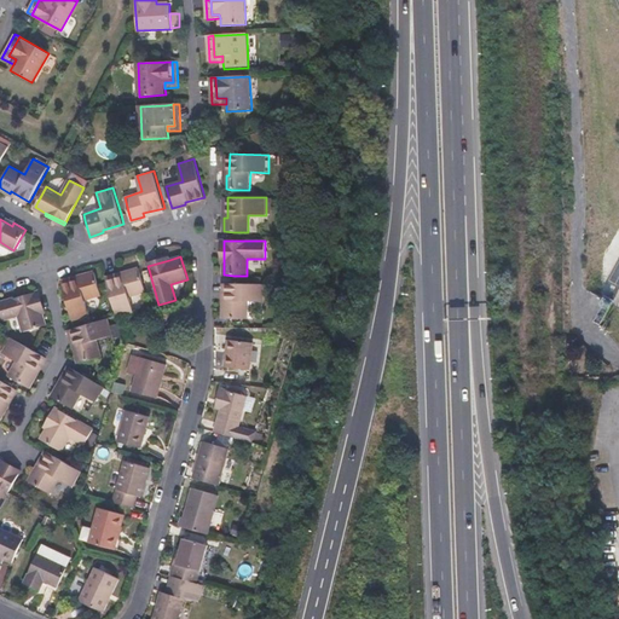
[(106,281),(108,283),(116,316),(117,317),(133,313),(128,296),(145,291),(140,272),(139,268),(126,272),(127,275),(106,281)]
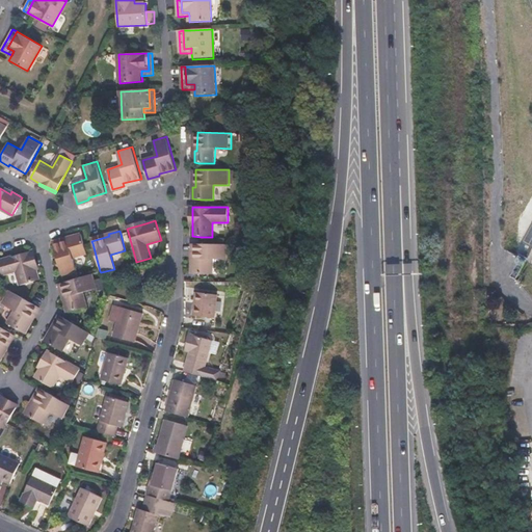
[(70,240),(53,244),(61,274),(62,275),(76,272),(72,258),(86,254),(84,245),(81,234),(70,237),(70,240)]
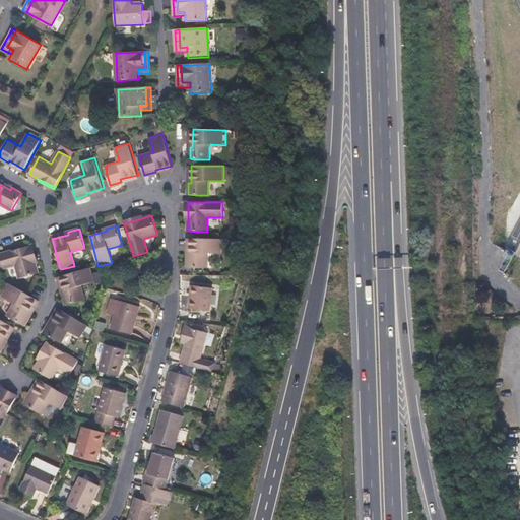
[(195,239),(189,239),(189,256),(187,256),(187,267),(195,267),(206,268),(207,254),(221,254),(221,239),(195,239)]
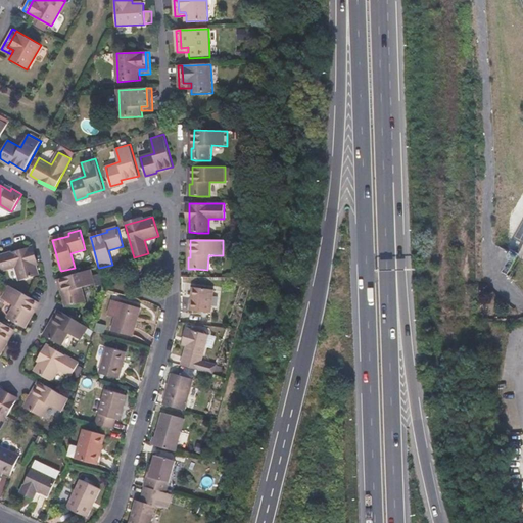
[(0,254),(0,263),(2,270),(15,267),(19,281),(39,275),(36,264),(31,246),(0,254)]
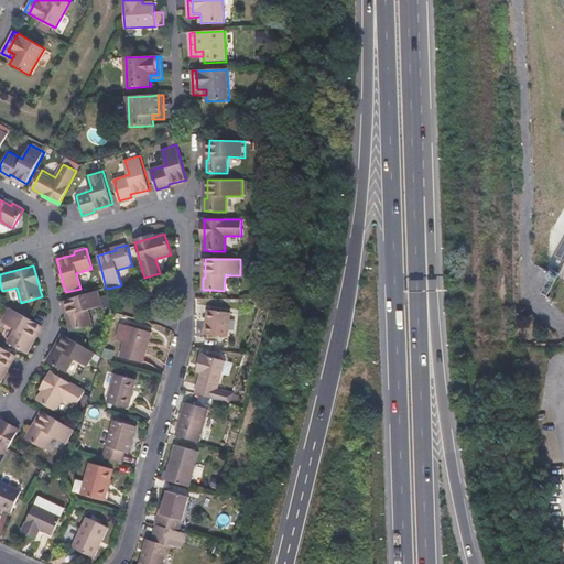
[(68,299),(64,300),(69,318),(67,318),(72,331),(76,329),(91,325),(87,310),(102,305),(98,290),(68,299)]
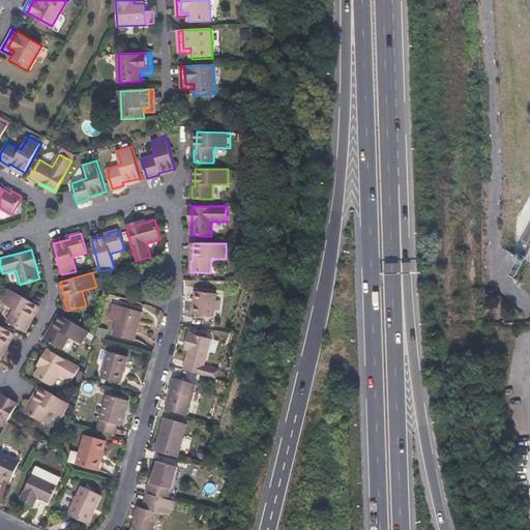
[(9,289),(5,296),(2,301),(15,308),(7,322),(13,325),(24,331),(30,322),(28,321),(37,304),(29,300),(9,289)]
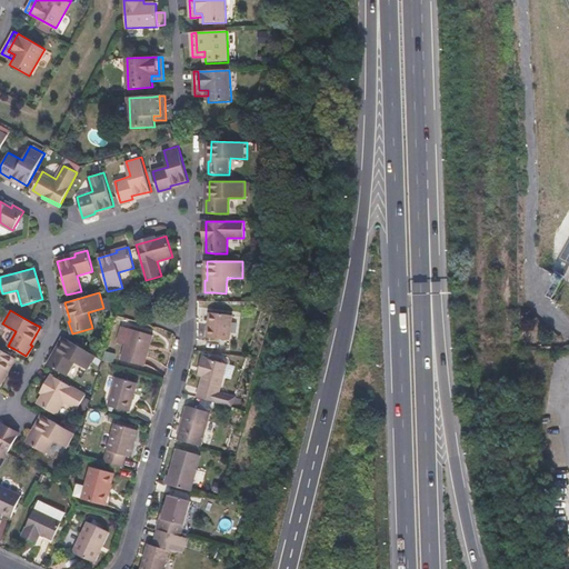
[(231,317),(209,315),(206,340),(228,342),(231,317)]
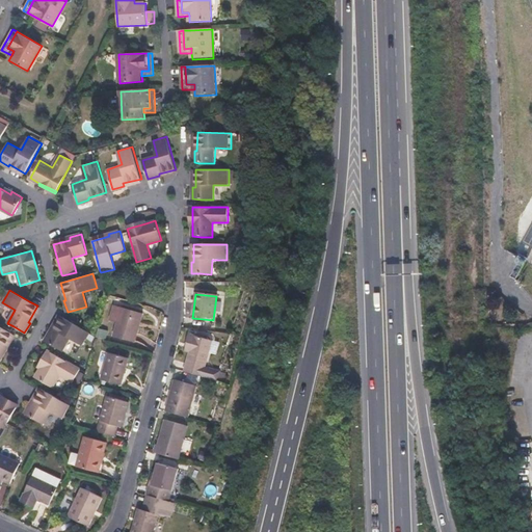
[(142,314),(121,308),(112,336),(134,342),(142,314)]
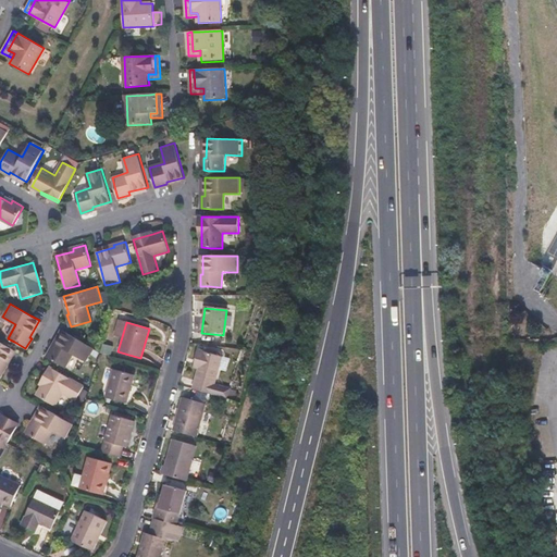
[(72,336),(63,331),(54,348),(52,347),(47,357),(59,364),(65,368),(73,355),(86,362),(94,348),(72,336)]
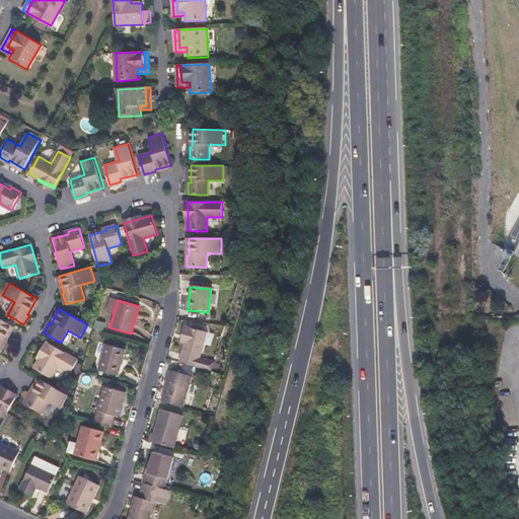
[(0,318),(0,349),(5,342),(3,341),(12,325),(10,323),(0,318)]
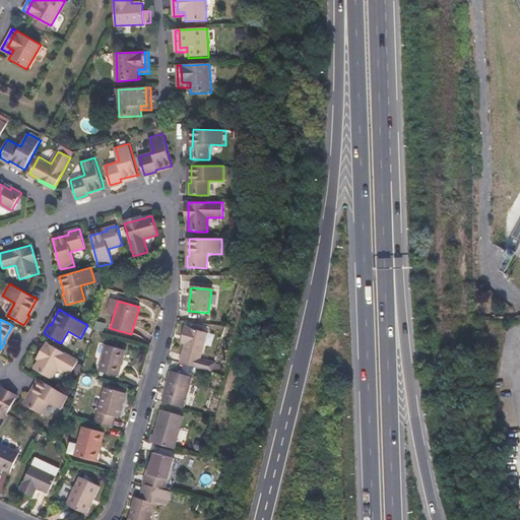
[(183,340),(182,345),(177,363),(211,373),(214,363),(199,359),(206,334),(185,328),(181,339),(183,340)]
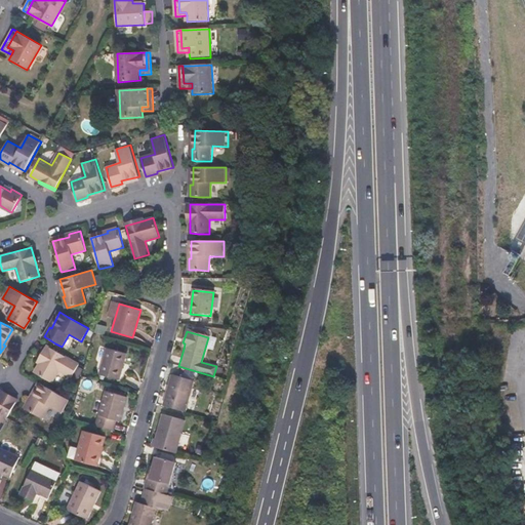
[(49,348),(46,346),(39,360),(41,361),(49,348)]
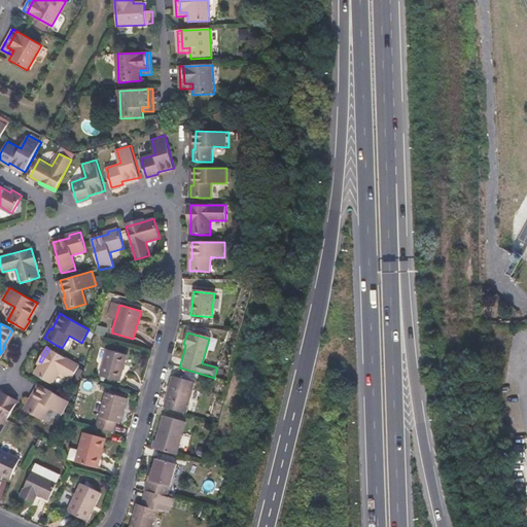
[(53,351),(49,349),(41,362),(35,375),(46,381),(53,384),(60,372),(72,379),(79,365),(53,351)]
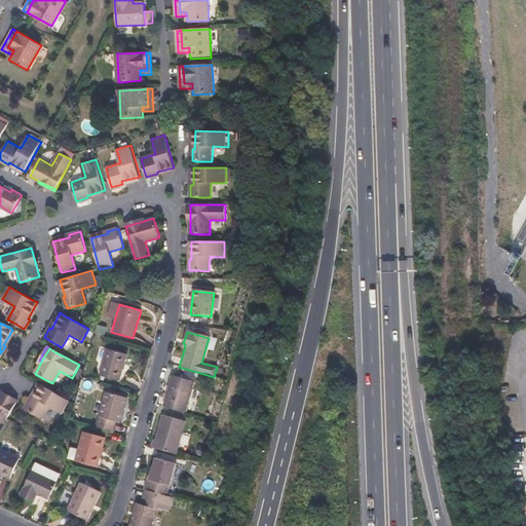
[(126,354),(107,348),(100,375),(119,380),(126,354)]
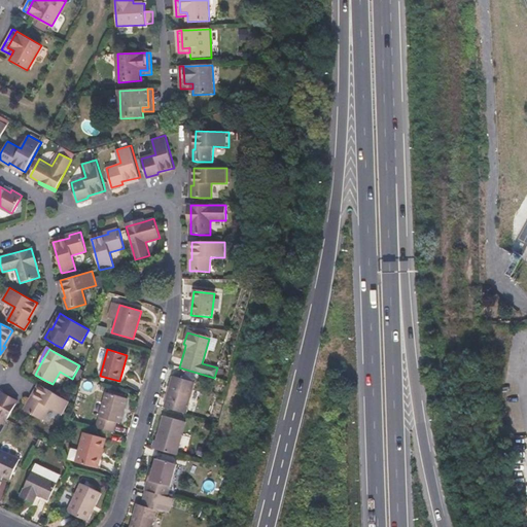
[(190,382),(173,377),(164,408),(182,413),(190,382)]
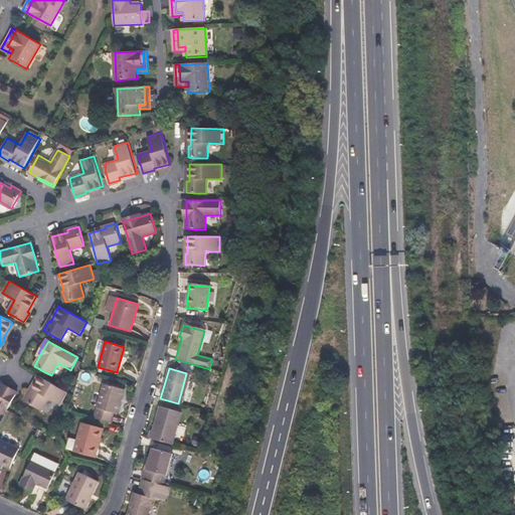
[(42,377),(40,376),(31,391),(29,390),(24,401),(41,410),(48,397),(61,404),(67,392),(42,377)]
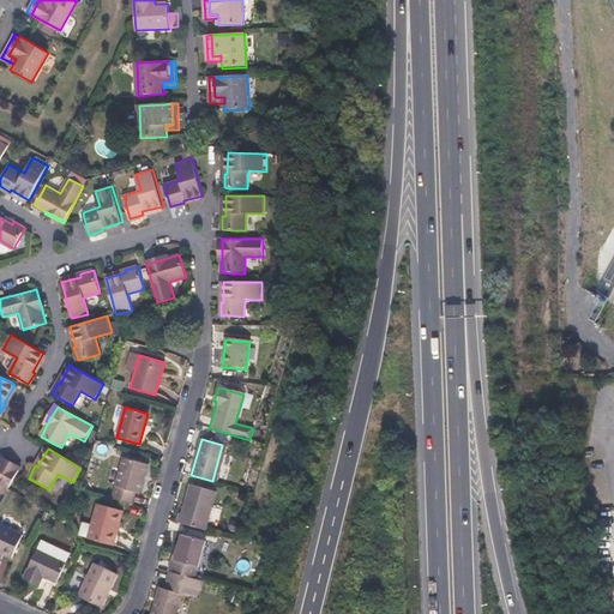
[(1,455),(0,456),(0,458),(17,468),(19,465),(1,455)]
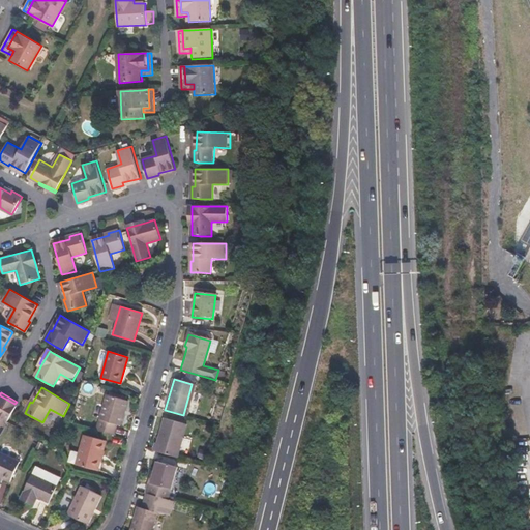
[(128,401),(106,394),(96,430),(114,435),(117,424),(122,425),(128,401)]
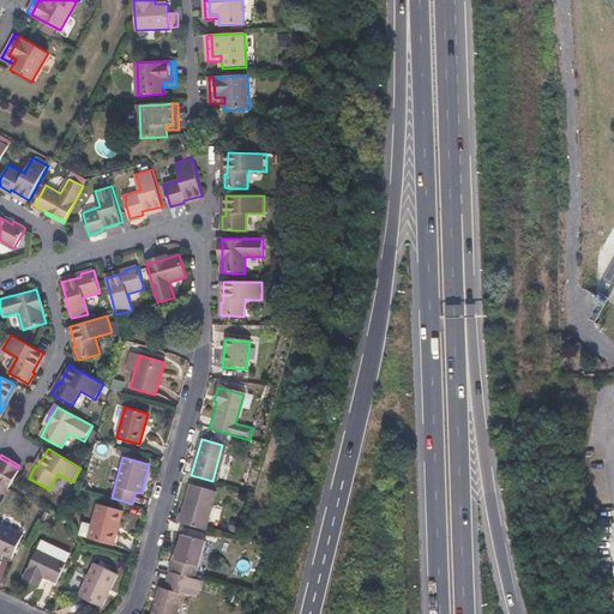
[(0,501),(7,489),(6,488),(17,468),(0,458),(0,501)]
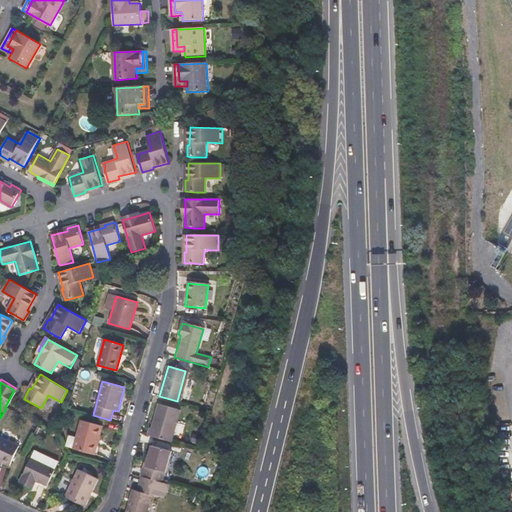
[(174,409),(159,405),(152,429),(150,428),(148,436),(165,441),(174,409)]
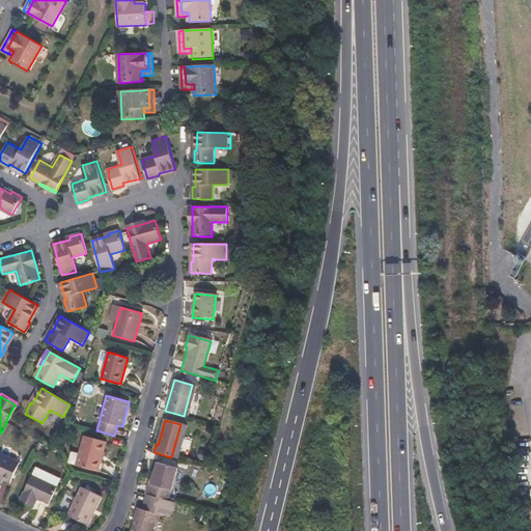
[(106,443),(84,437),(76,466),(99,472),(106,443)]
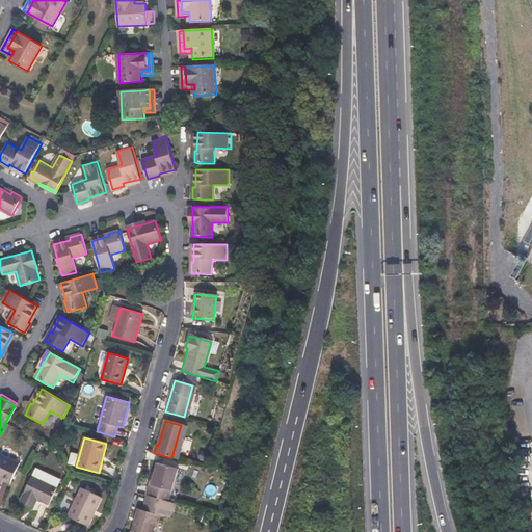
[(20,463),(0,453),(0,478),(9,483),(20,463)]
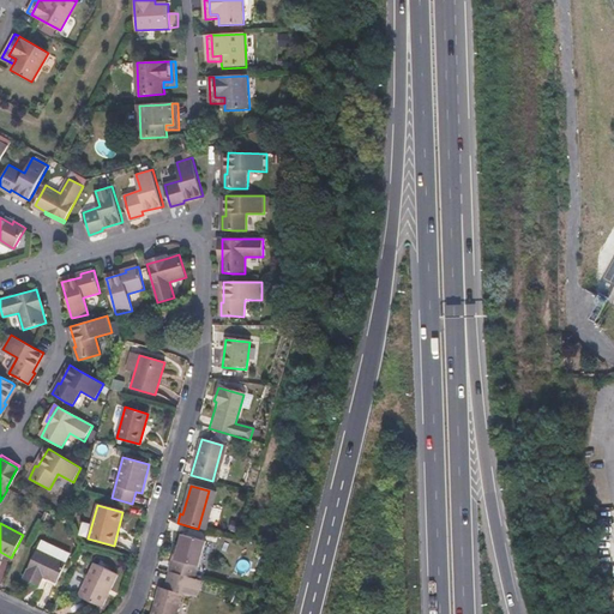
[(174,561),(172,560),(168,572),(170,572),(194,579),(205,542),(181,535),(174,561)]
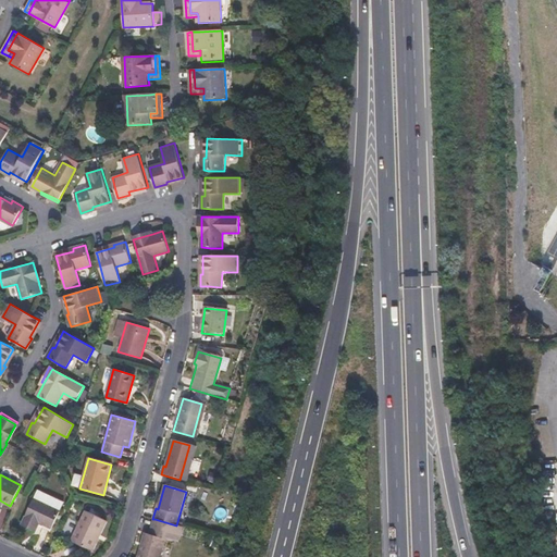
[(59,511),(34,498),(21,525),(34,532),(38,523),(50,529),(59,511)]
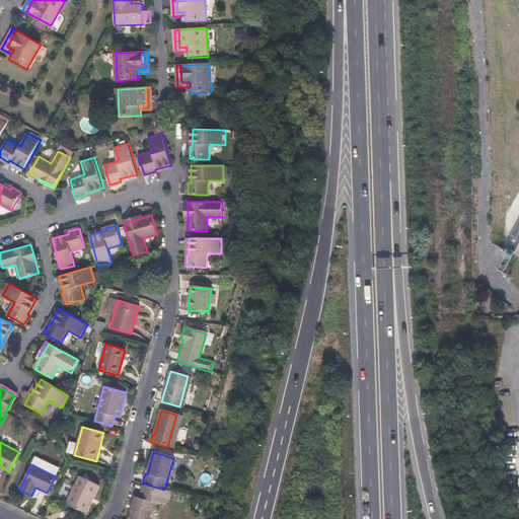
[(98,486),(79,476),(66,504),(83,512),(89,498),(92,499),(98,486)]
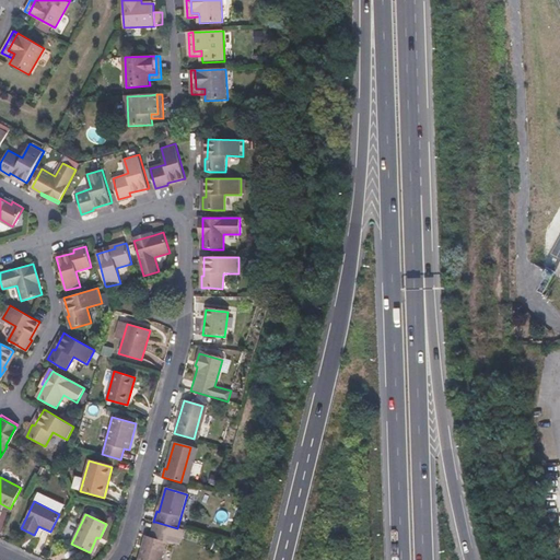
[(151,535),(146,533),(137,559),(161,559),(167,539),(174,541),(177,528),(155,522),(151,535)]
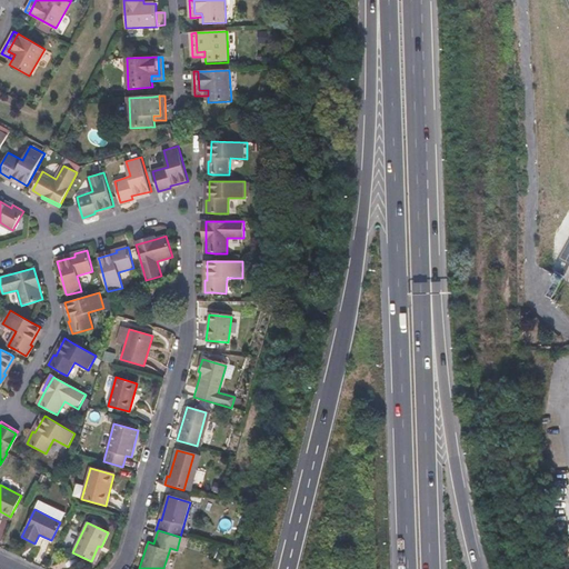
[(101,547),(98,546),(91,561),(93,563),(101,547)]
